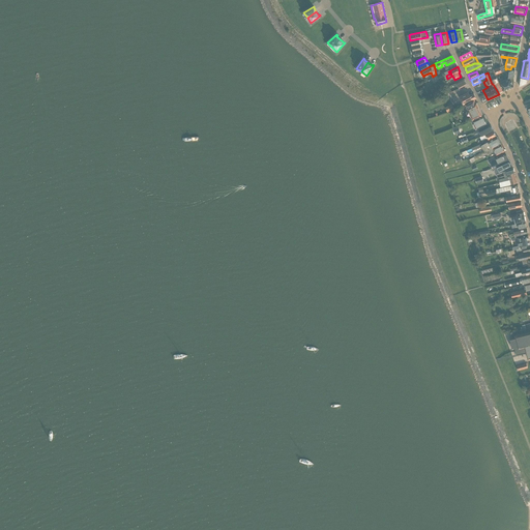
[(504,80),(503,81),(502,78),(500,79),(499,80),(500,82),(499,82),(503,91),(513,87),(512,85),(513,84),(514,82),(513,78),(507,79),(504,80)]
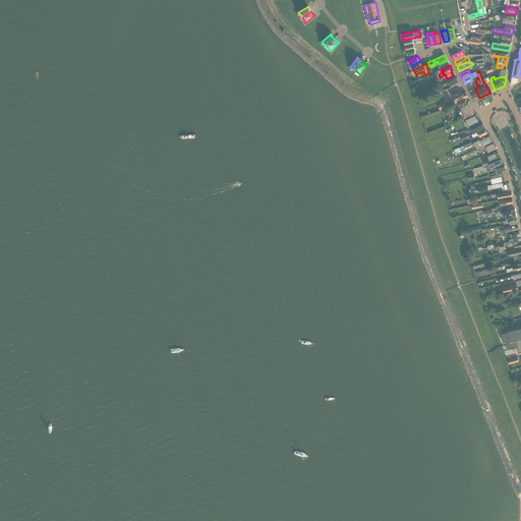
[(452,87),(459,82),(456,77),(446,82),(447,83),(446,84),(446,85),(450,83),(452,87)]
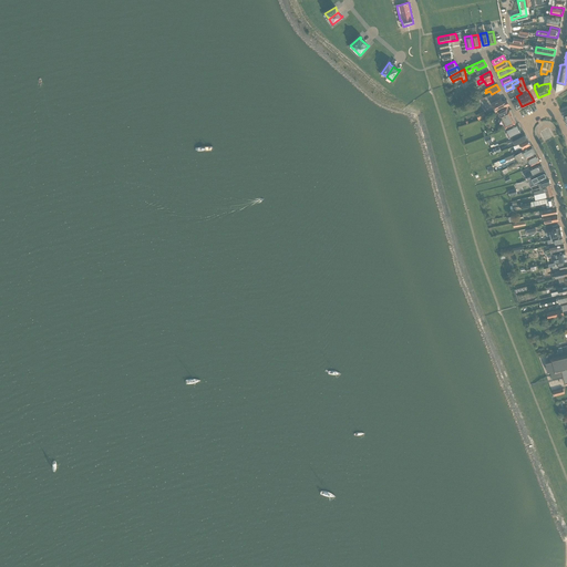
[(533,100),(537,98),(533,88),(531,89),(529,86),(527,88),(528,90),(533,100)]
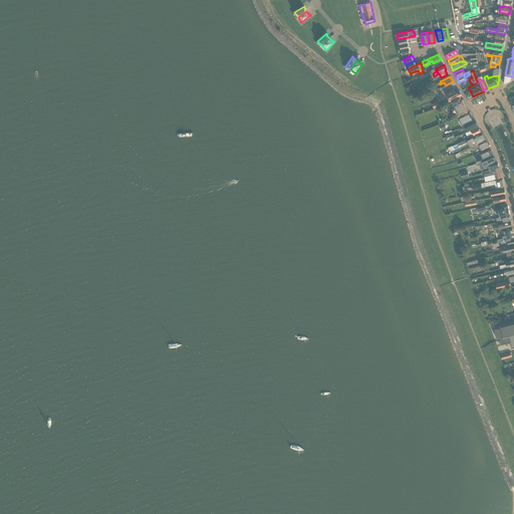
[(467,99),(473,96),(470,90),(467,91),(466,88),(463,89),(464,93),(466,95),(467,99)]
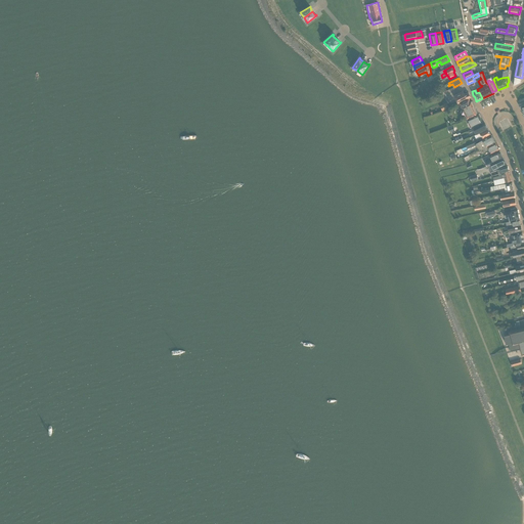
[(453,95),(457,103),(471,97),(468,92),(464,94),(463,91),(453,95)]
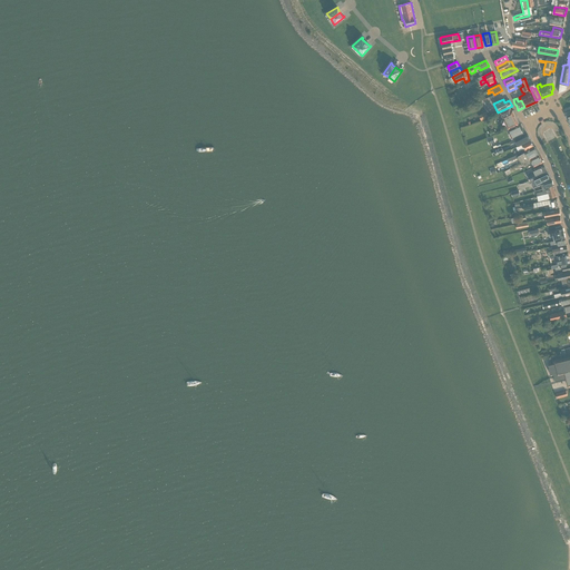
[(508,129),(519,125),(512,110),(511,111),(510,107),(500,112),(508,129)]
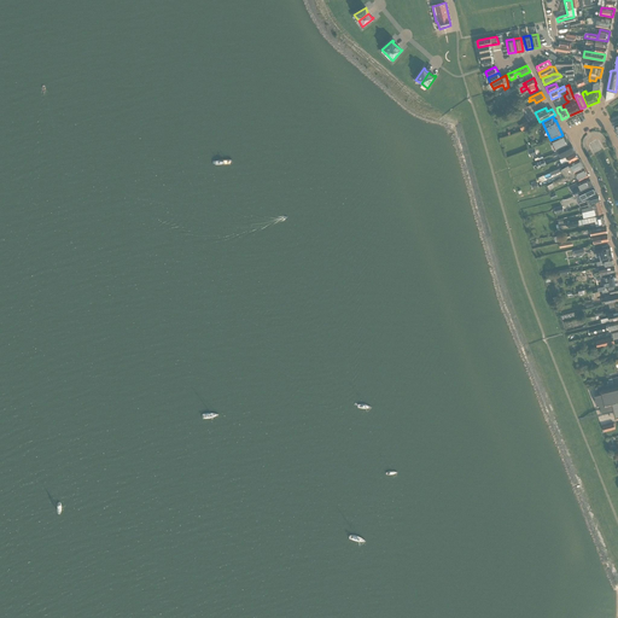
[(554,151),(567,145),(567,144),(566,144),(565,141),(567,140),(565,134),(552,140),(553,140),(555,144),(552,145),(554,151)]
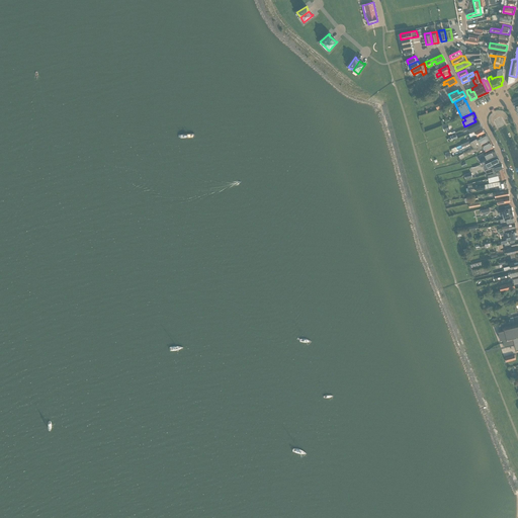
[(472,133),(482,127),(480,122),(472,125),(472,124),(468,126),(468,127),(471,126),(473,131),(472,132),(472,133)]
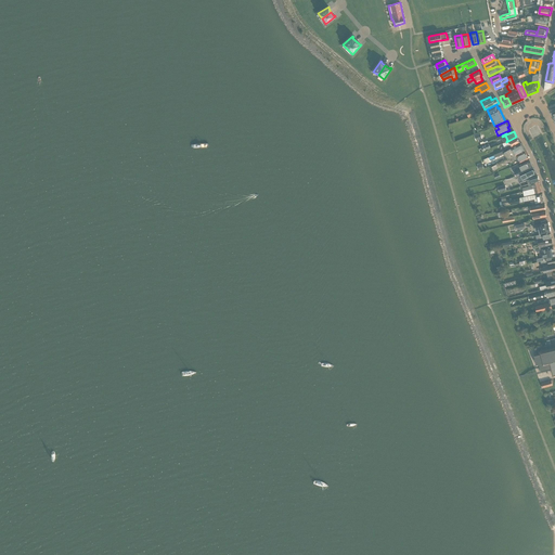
[(511,146),(519,142),(517,137),(503,143),(504,146),(510,144),(511,146)]
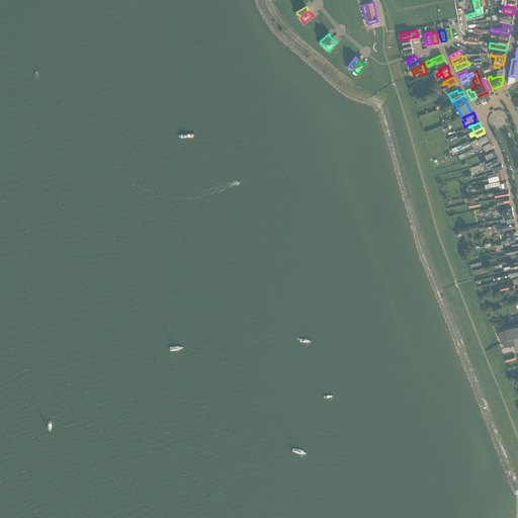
[(480,145),(490,140),(486,134),(477,139),(470,142),(475,148),(478,146),(480,145)]
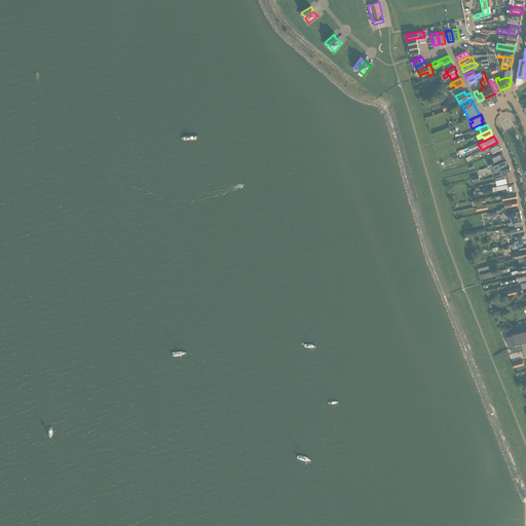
[(487,147),(484,149),(486,152),(489,151),(489,150),(490,149),(492,154),(495,152),(500,150),(497,143),(497,142),(487,147)]
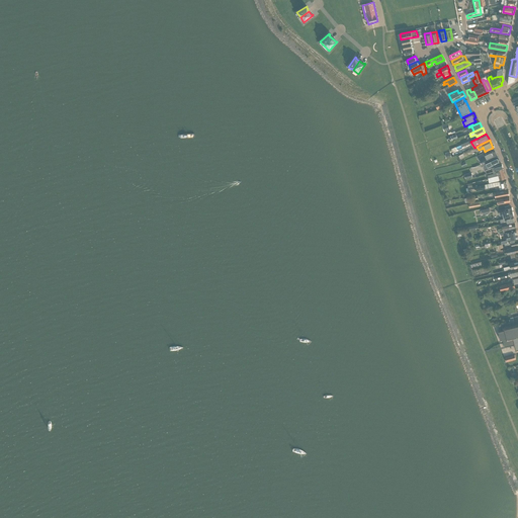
[(489,161),(498,157),(494,149),(487,152),(489,156),(488,157),(482,160),(484,163),(489,160),(489,161)]
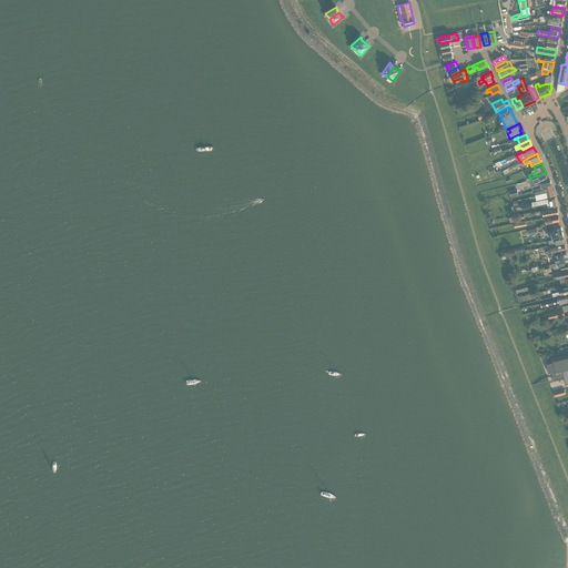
[(540,182),(548,178),(546,172),(537,175),(538,178),(530,181),(530,183),(529,183),(530,184),(531,184),(531,185),(540,182)]
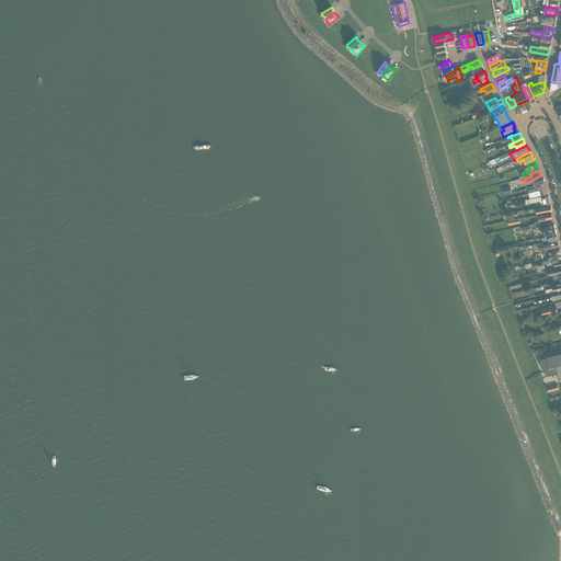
[(528,190),(528,193),(546,189),(545,183),(534,186),(535,189),(528,190)]
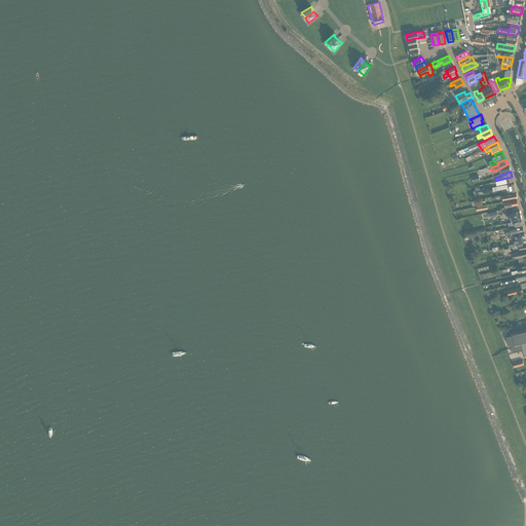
[(512,177),(495,181),(496,185),(500,184),(500,182),(504,181),(505,184),(514,182),(512,177)]
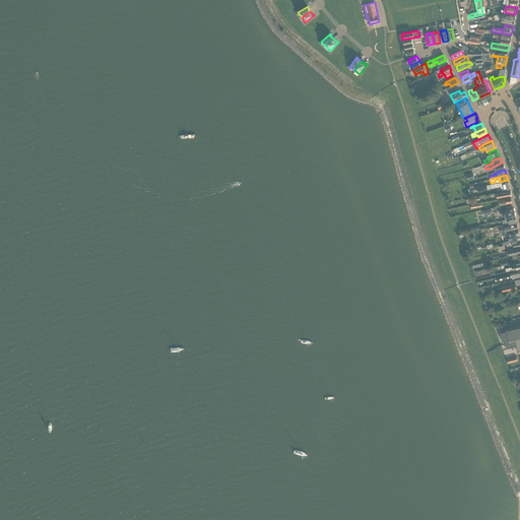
[(500,183),(476,188),(477,192),(488,190),(496,188),(501,186),(502,191),(510,189),(508,181),(500,183)]
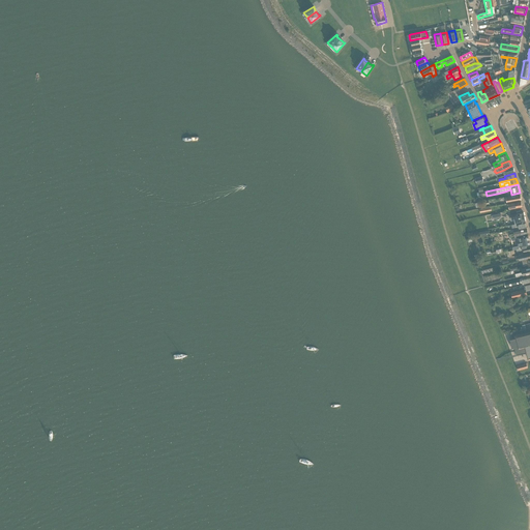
[(521,201),(512,202),(508,203),(509,209),(522,207),(521,201)]
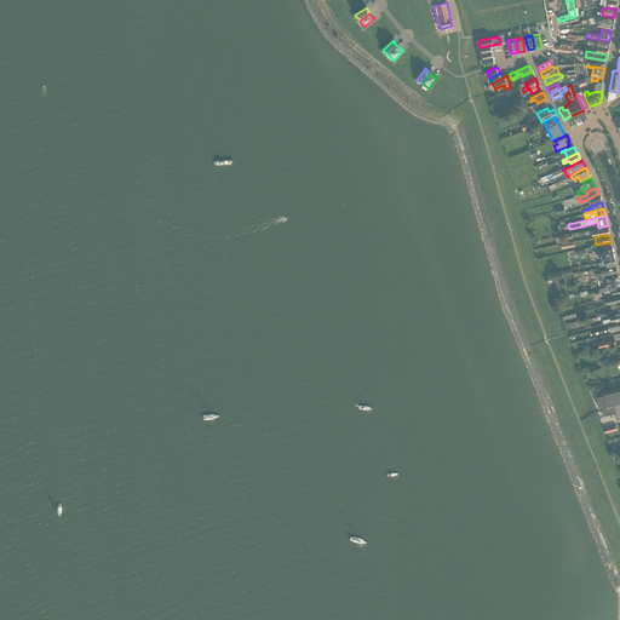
[(602,257),(603,262),(614,259),(612,248),(597,252),(598,258),(602,257)]
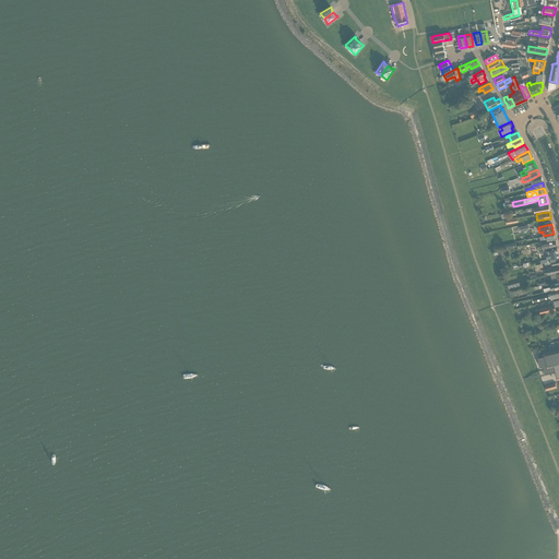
[(554,234),(539,237),(540,242),(542,242),(542,244),(547,241),(555,240),(554,234)]
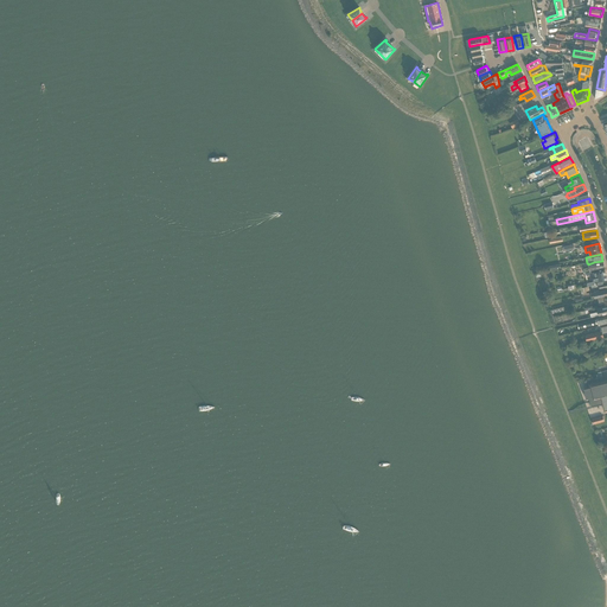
[(588,267),(583,268),(585,274),(590,273),(590,270),(605,268),(602,261),(593,263),(588,264),(588,267)]
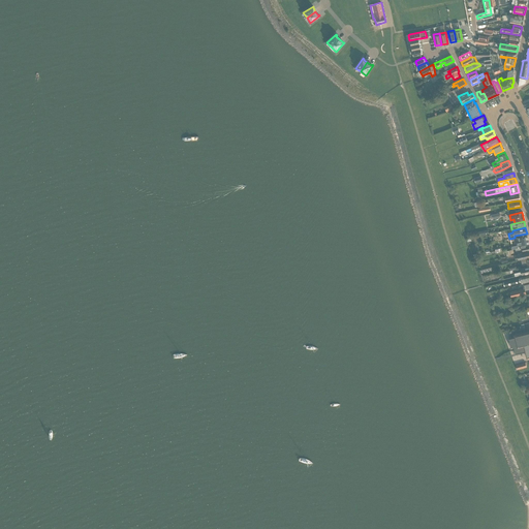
[(519,246),(511,247),(512,249),(528,245),(528,244),(528,240),(520,242),(518,242),(519,246)]
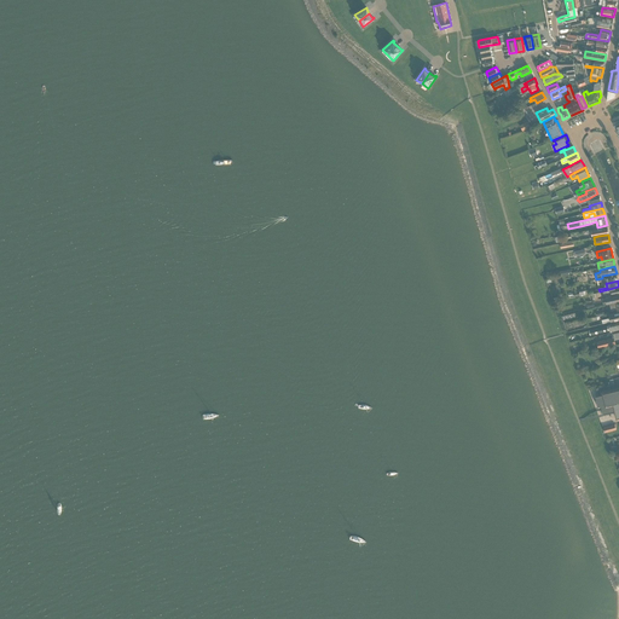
[(600,293),(594,294),(595,300),(599,299),(602,299),(602,295),(611,294),(612,295),(618,293),(618,287),(603,291),(600,293)]
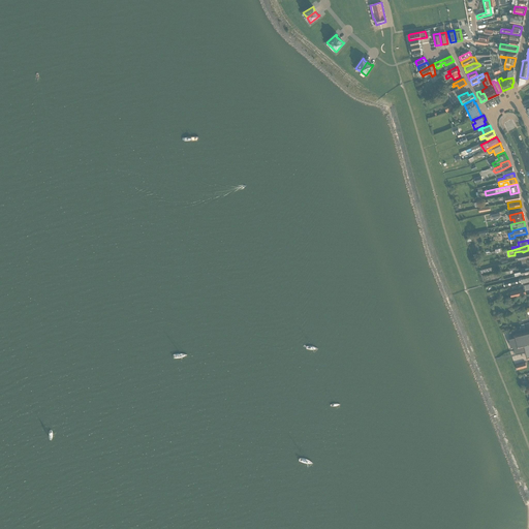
[(528,251),(522,253),(517,254),(518,257),(515,258),(516,260),(521,259),(528,256),(528,251)]
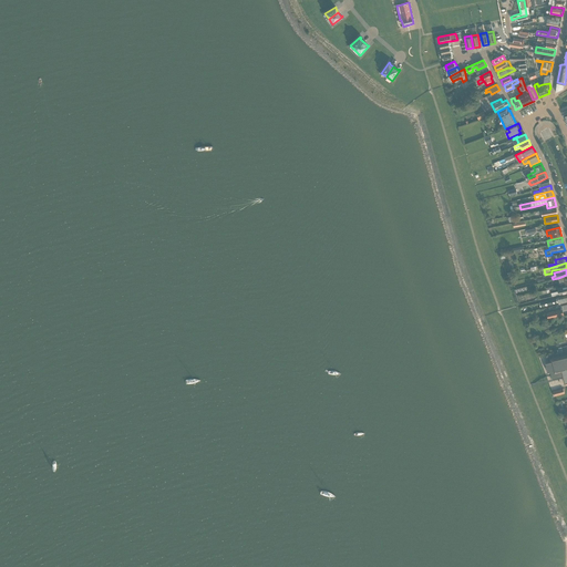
[(552,296),(566,292),(566,286),(558,288),(558,291),(552,292),(552,296)]
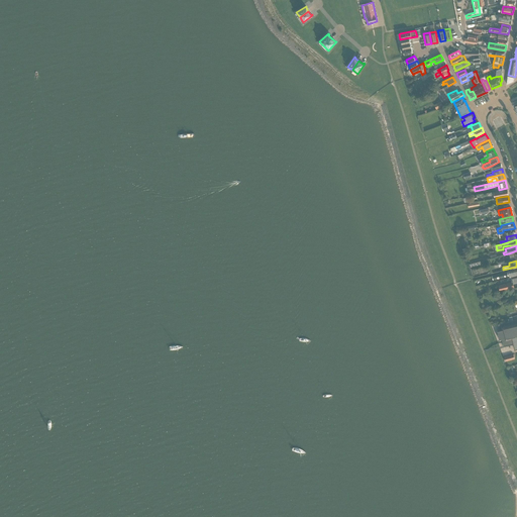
[(514,287),(512,282),(499,285),(498,281),(496,281),(498,286),(500,291),(514,287)]
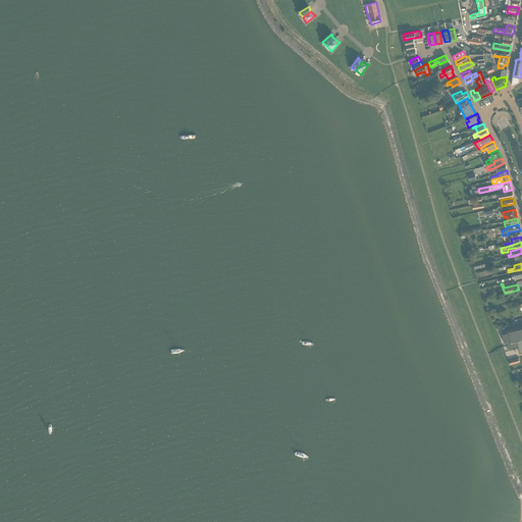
[(521,322),(514,325),(503,327),(504,332),(502,332),(505,344),(507,344),(508,349),(519,346),(521,354),(521,353),(521,322)]
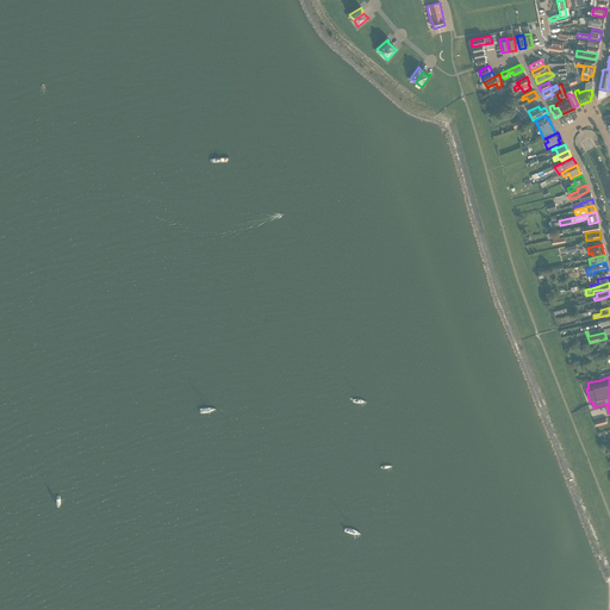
[(596,409),(589,411),(591,419),(599,417),(596,409)]
